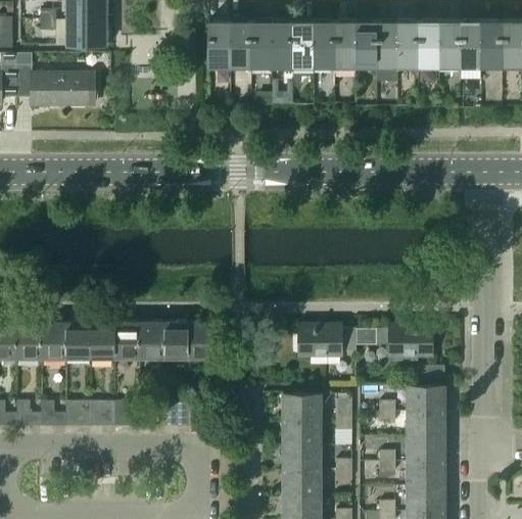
[(105,21),(105,0),(67,0),(68,21),(105,21)]
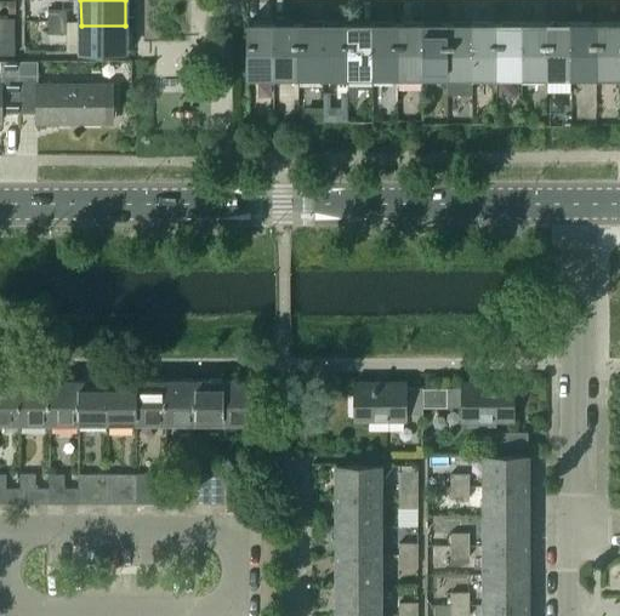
[(66,26),(66,15),(47,15),(47,26),(66,26)]
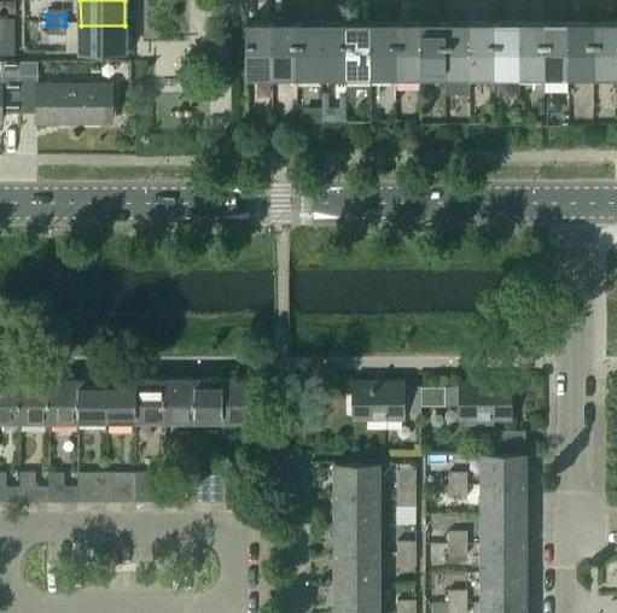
[(0,35),(15,35),(15,23),(0,23),(0,35)]
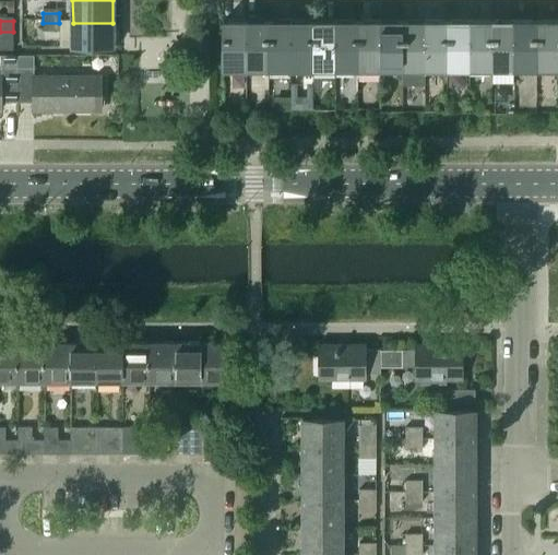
[(60,35),(59,23),(43,23),(43,35),(60,35)]
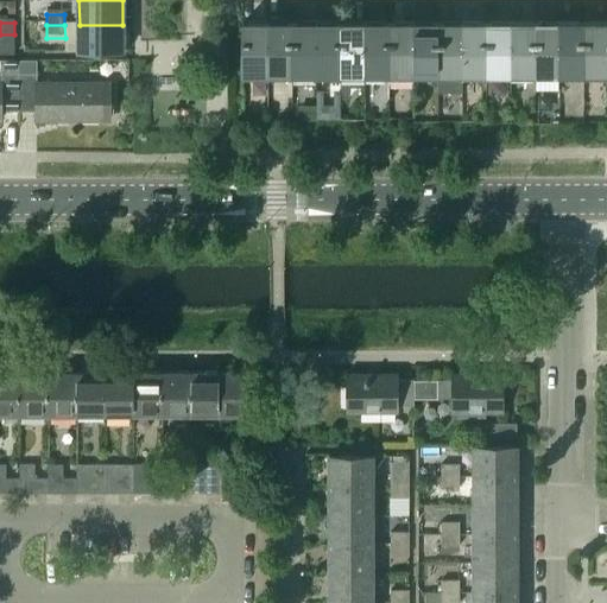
[(122,56),(122,25),(80,25),(80,56),(122,56)]
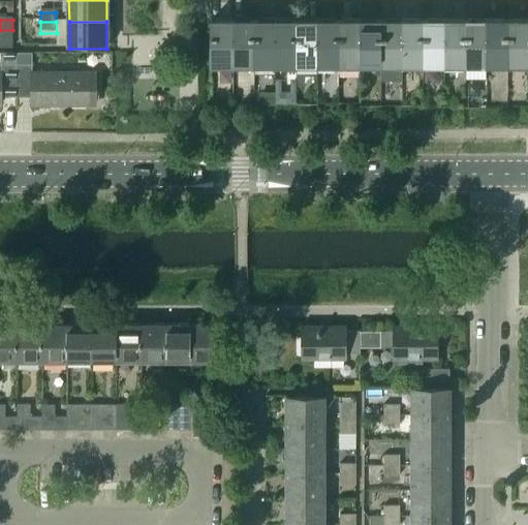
[(233,69),(234,24),(212,24),(212,68),(233,69)]
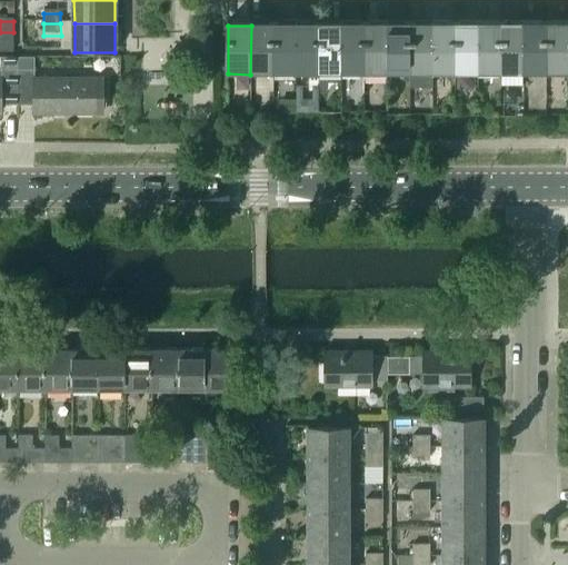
[(273,75),(273,26),(251,26),(250,75),(273,75)]
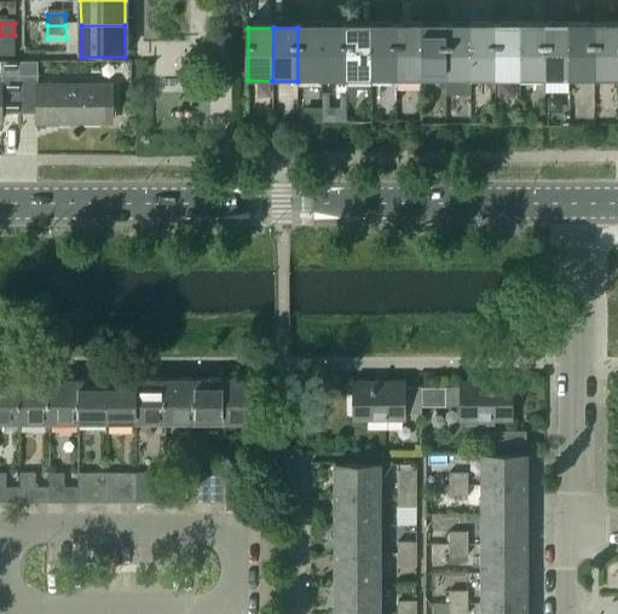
[(322,81),(322,28),(298,28),(298,81),(298,85),(322,84),(322,81)]
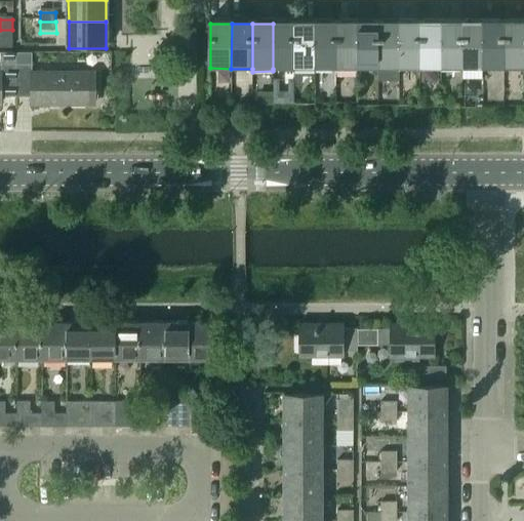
[(294,69),(294,24),(273,24),(273,69),(294,69)]
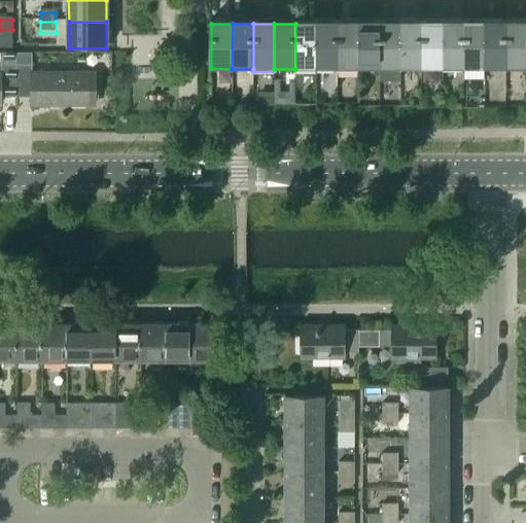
[(316,69),(316,24),(295,24),(295,69),(316,69)]
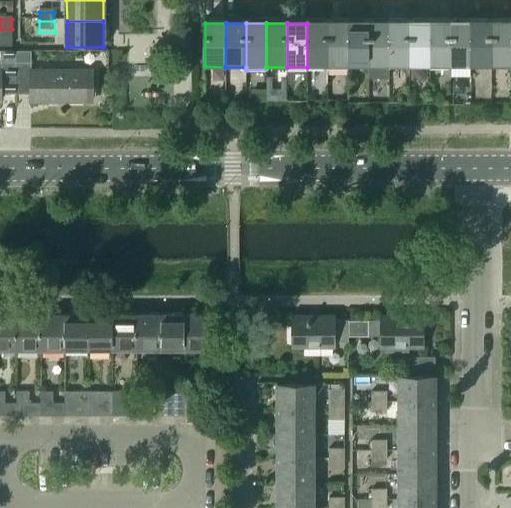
[(327,67),(328,23),(307,23),(307,67),(327,67)]
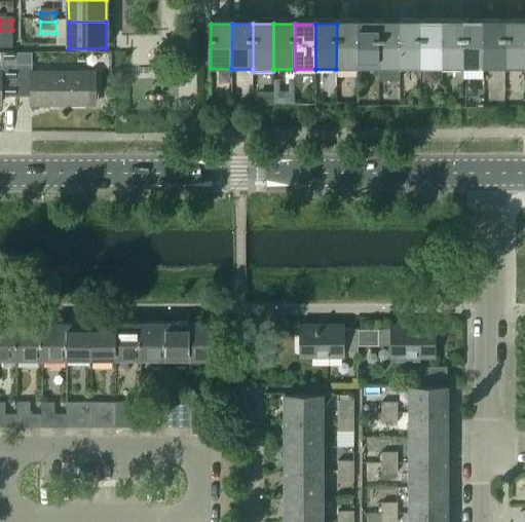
[(358,69),(358,24),(337,24),(336,69),(358,69)]
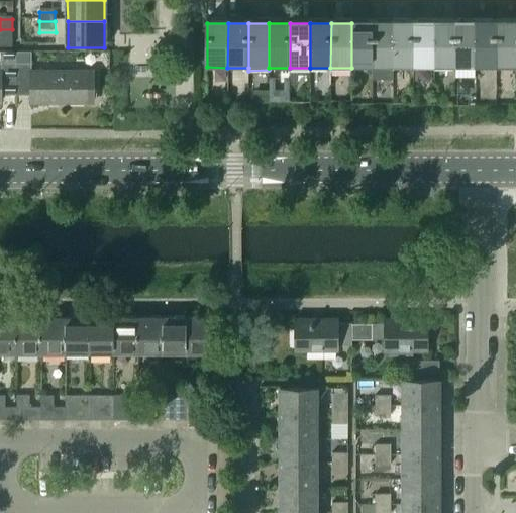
[(372,68),(372,23),(351,23),(351,68),(372,68)]
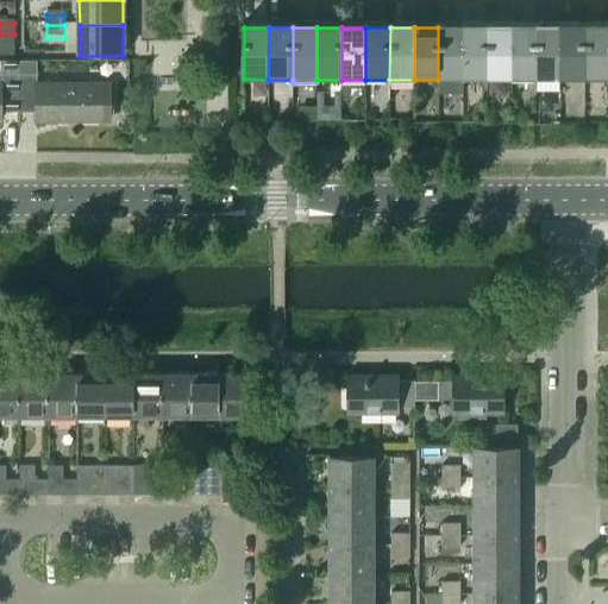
[(463,80),(463,27),(438,27),(438,80),(463,80)]
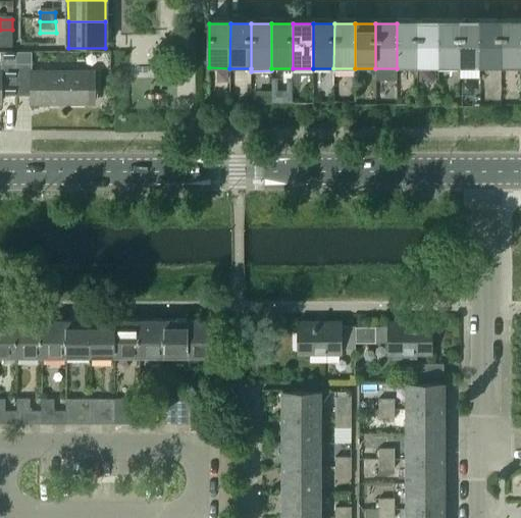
[(417,68),(417,23),(397,23),(397,68),(417,68)]
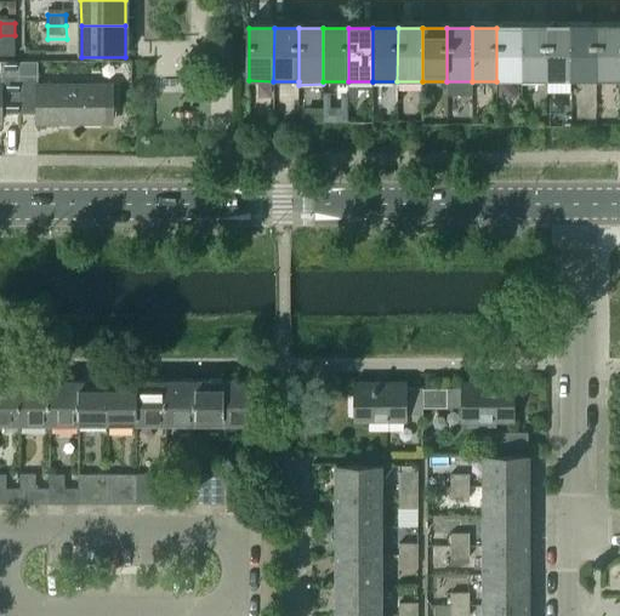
[(522,81),(522,28),(496,28),(496,81),(522,81)]
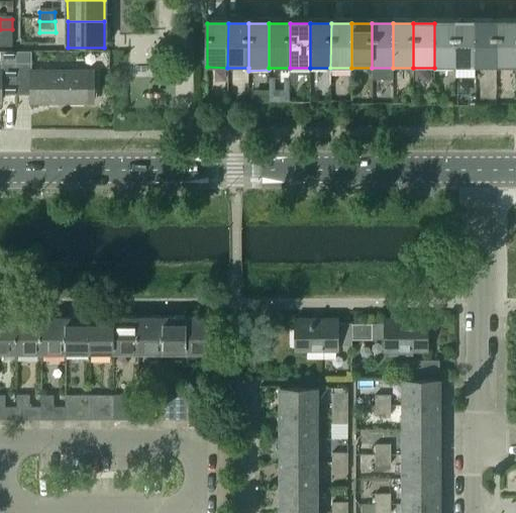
[(454,68),(454,23),(434,23),(434,68),(454,68)]
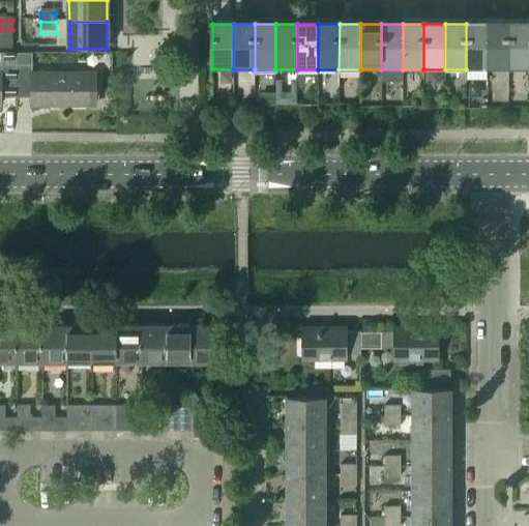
[(487,69),(488,24),(466,24),(466,69),(487,69)]
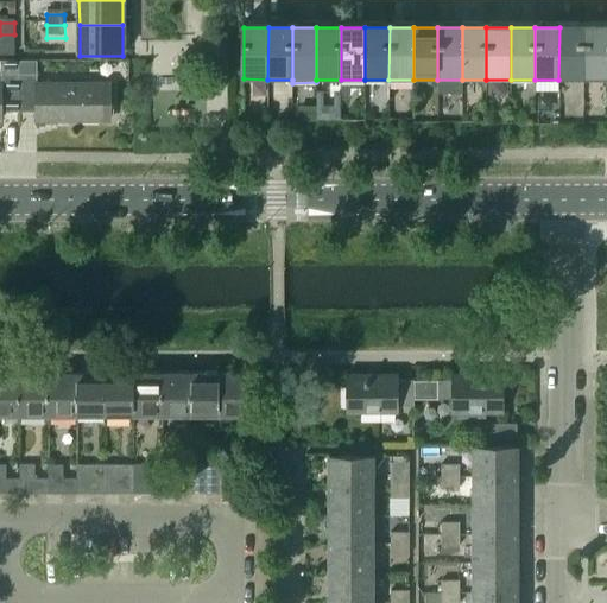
[(583,80),(583,27),(560,27),(558,80),(583,80)]
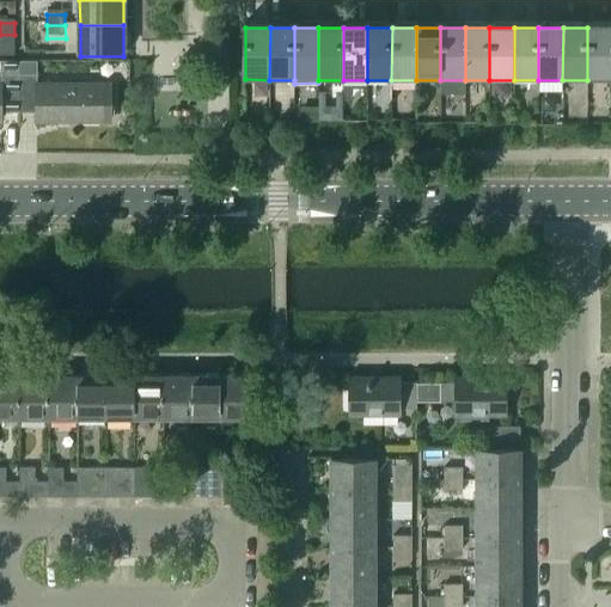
[(610,28),(587,28),(587,80),(610,80),(610,28)]
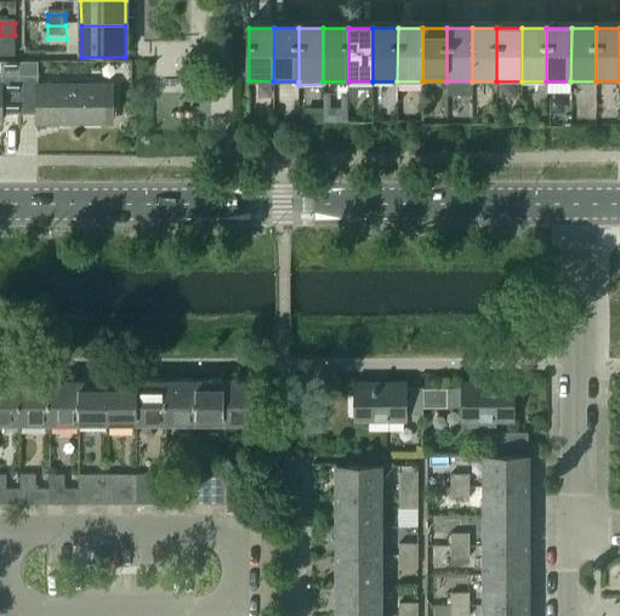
[(0,60),(15,60),(15,35),(0,35),(0,60)]
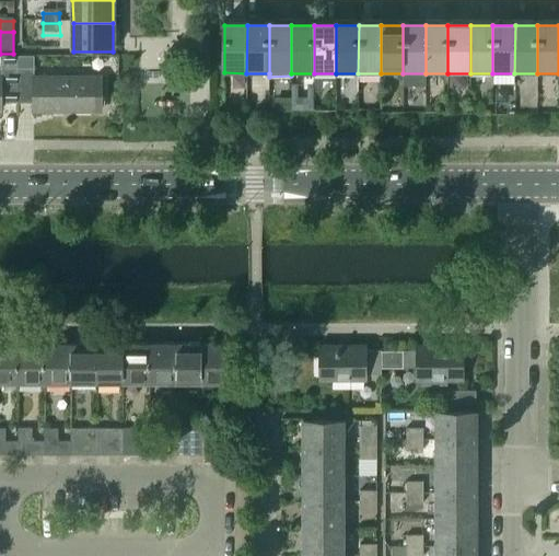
[(18,106),(18,60),(1,60),(1,81),(0,81),(0,114),(1,115),(1,107),(18,106)]
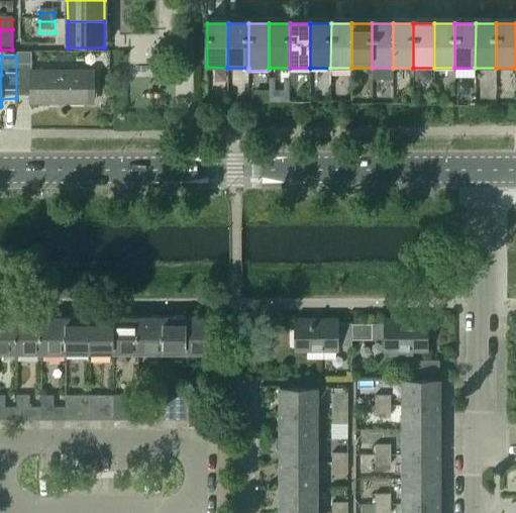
[(88,91),(87,75),(31,75),(31,56),(16,56),(16,98),(31,98),(31,106),(88,106),(88,101),(90,99),(90,93),(88,91)]
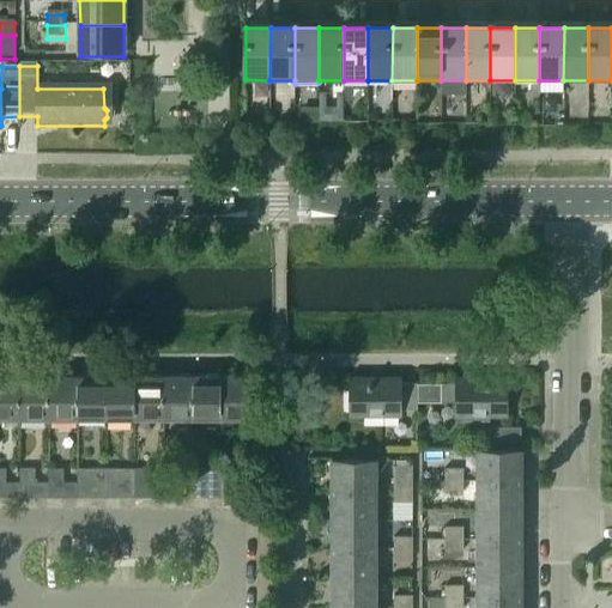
[(0,421),(20,423),(20,380),(0,380),(0,421)]
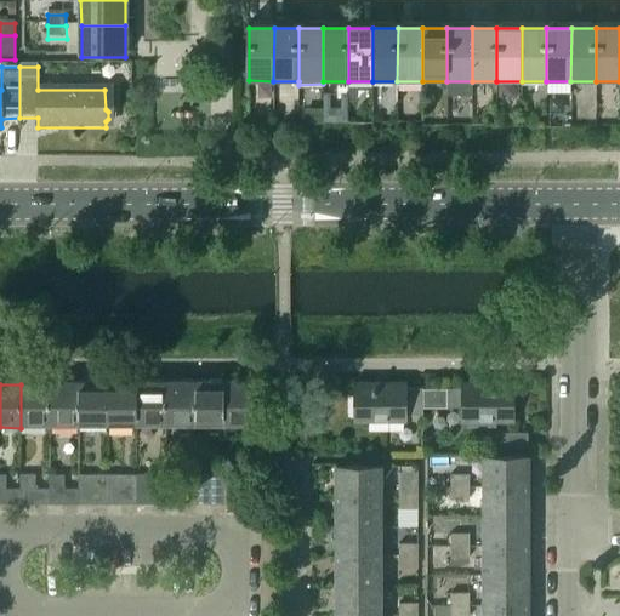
[(49,428),(50,385),(21,385),(21,428),(49,428)]
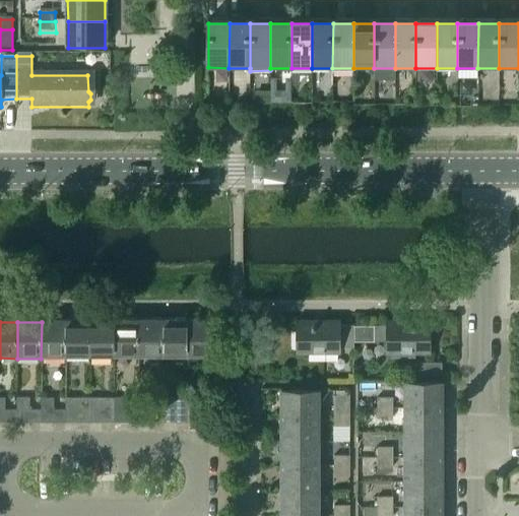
[(66,359),(66,322),(42,322),(41,359),(66,359)]
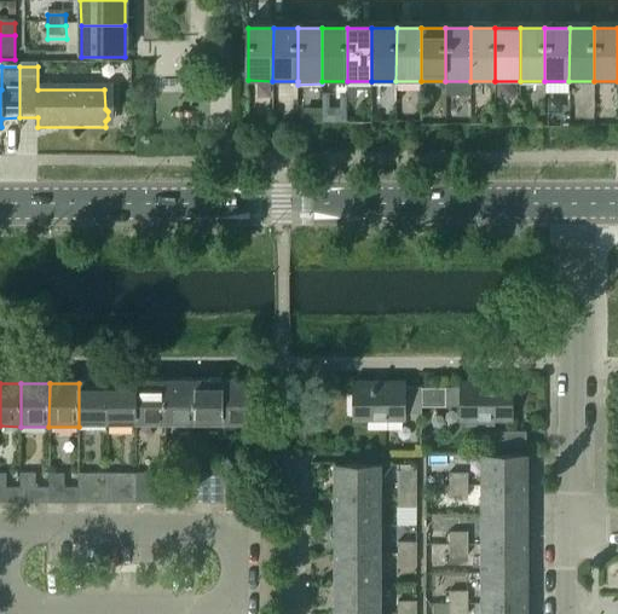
[(108,427),(108,383),(79,383),(79,427),(108,427)]
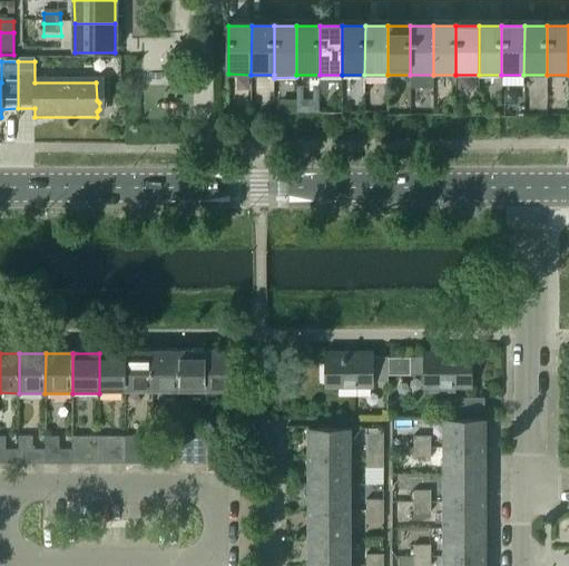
[(126,393),(125,353),(99,353),(99,393),(126,393)]
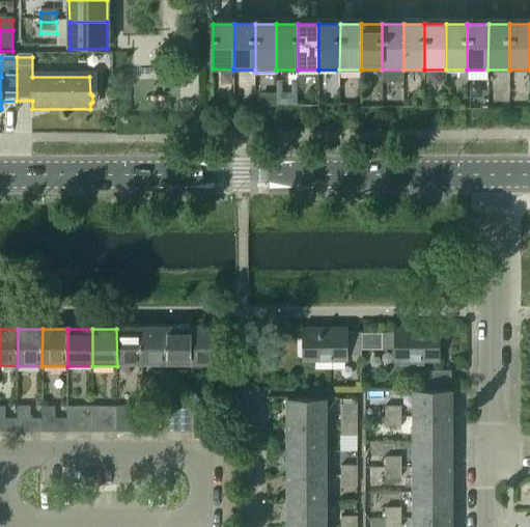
[(142,366),(142,329),(116,329),(117,366),(142,366)]
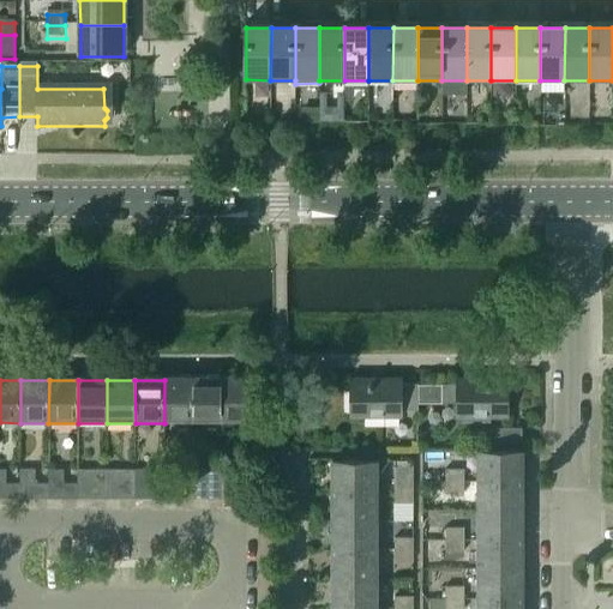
[(193,423),(193,380),(164,380),(164,423),(193,423)]
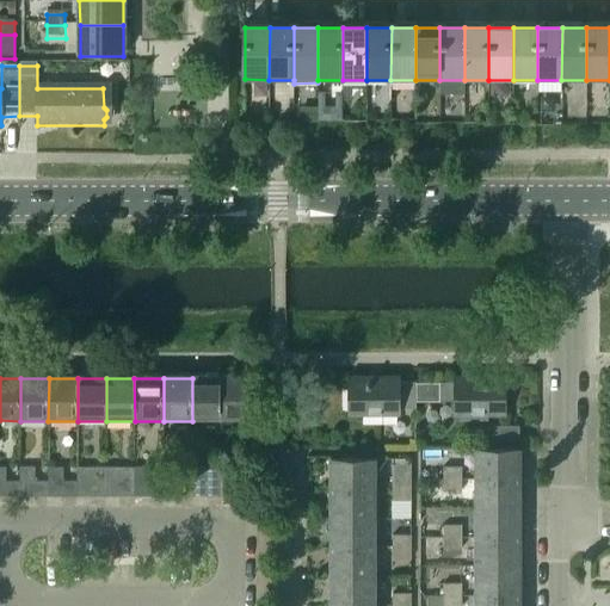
[(221,421),(221,378),(192,378),(192,421),(221,421)]
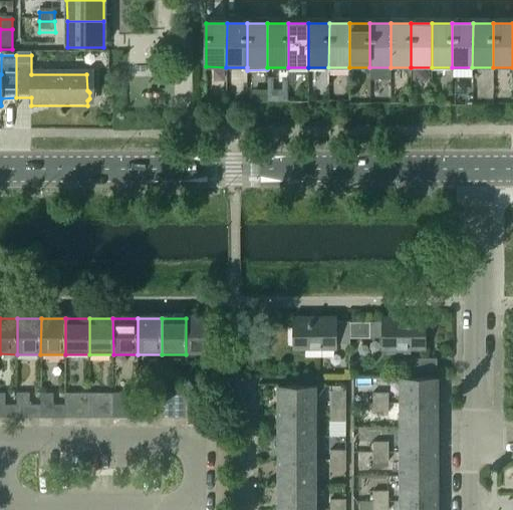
[(210,354),(211,318),(186,318),(186,354),(210,354)]
